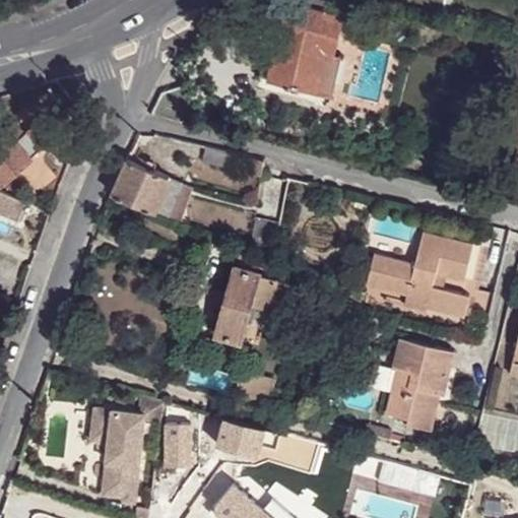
[(330,60),(332,58),(341,19),(281,4),(272,44),(278,47),(268,85),(315,96),(324,58),(330,60)]
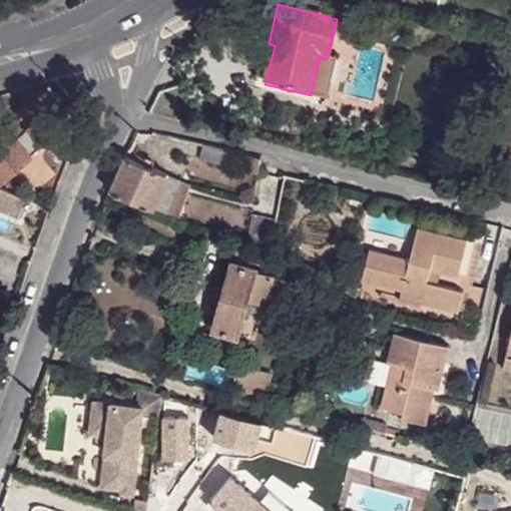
[(333,58),(328,57),(326,59),(320,57),(311,95),(308,103),(308,104),(311,109),(316,111),(321,109),(324,104),(323,99),(333,58)]
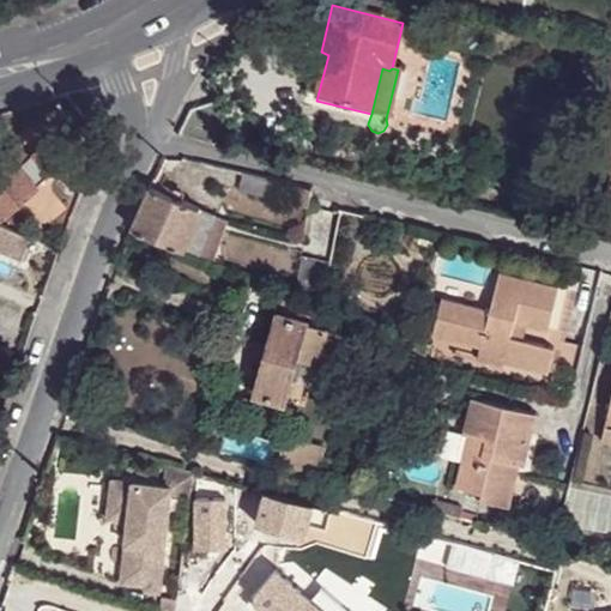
[(368,123),(371,114),(316,101),(315,110),(368,123)]
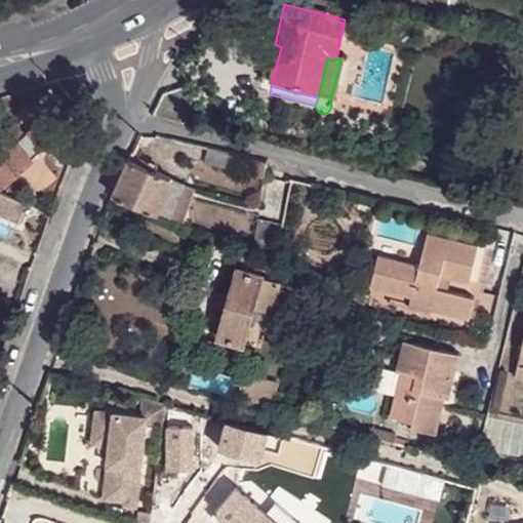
[(149,118),(187,128),(176,88),(161,93),(149,118)]
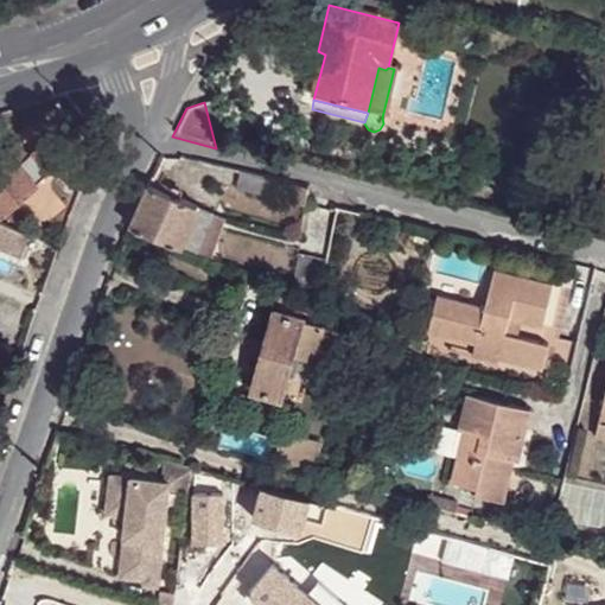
[(0,209),(30,186),(27,184),(50,167),(36,147),(14,165),(2,148),(0,150),(0,209)]
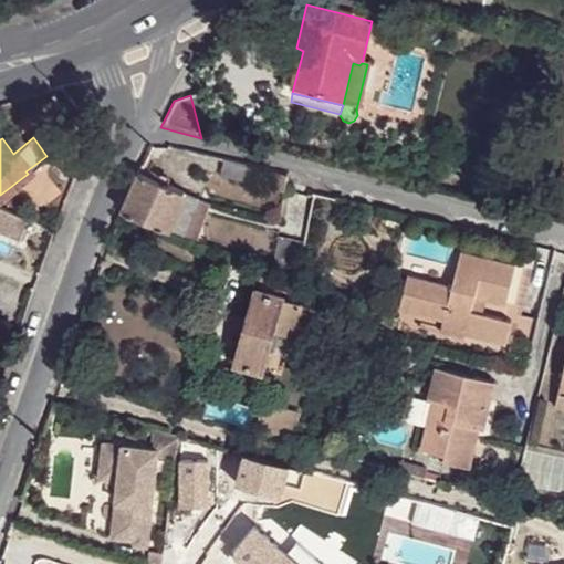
[(251,168),(225,162),(220,178),(248,184),(251,168)]
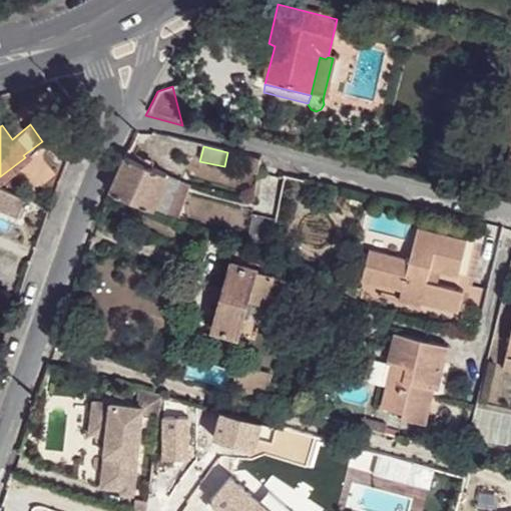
[(124,156),(109,192),(149,209),(164,172),(124,156)]
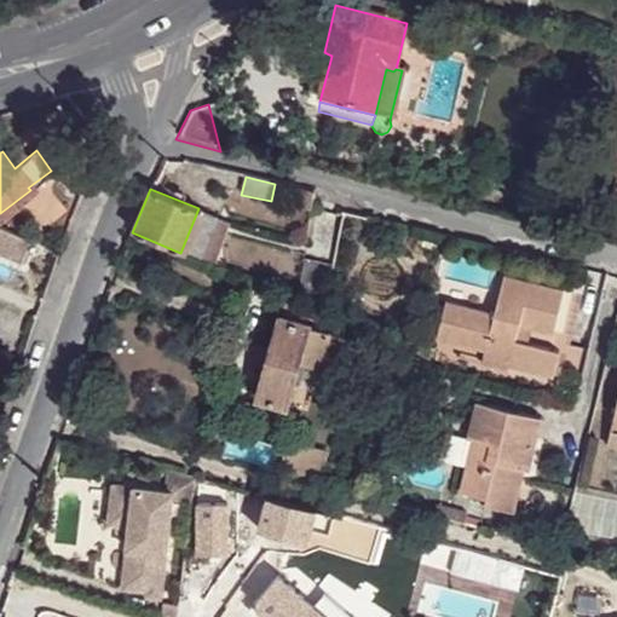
[(313,194),(300,190),(298,209),(310,213),(313,194)]
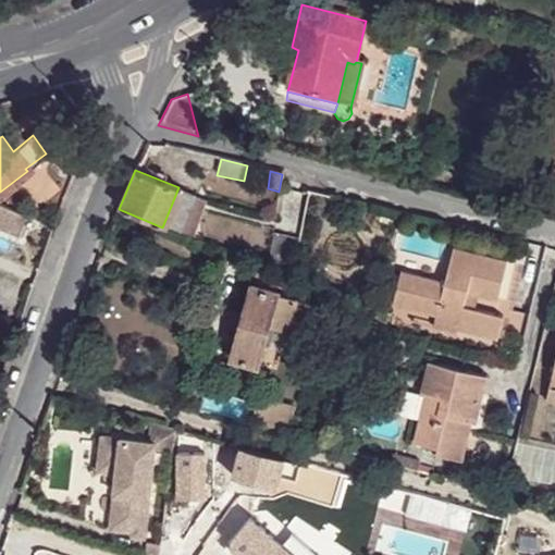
[(162,227),(180,234),(195,195),(179,187),(162,227)]
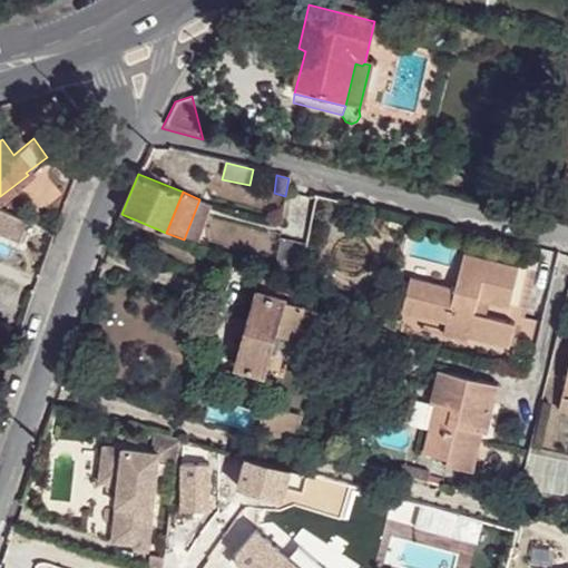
[(184,240),(198,244),(215,205),(199,199),(184,240)]
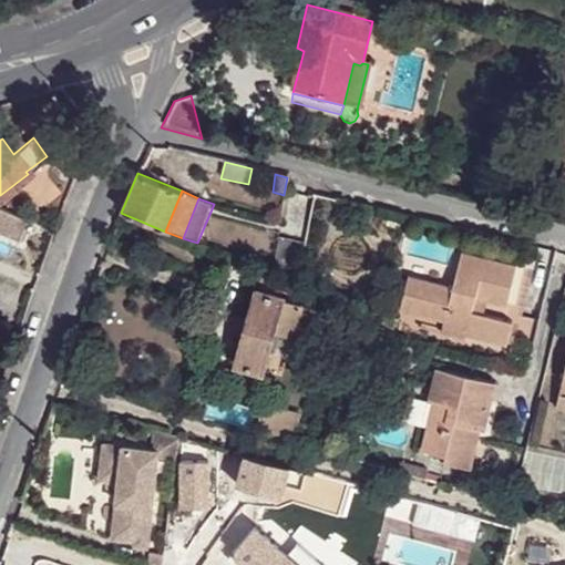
[(0,232),(20,240),(28,222),(0,208),(0,232)]
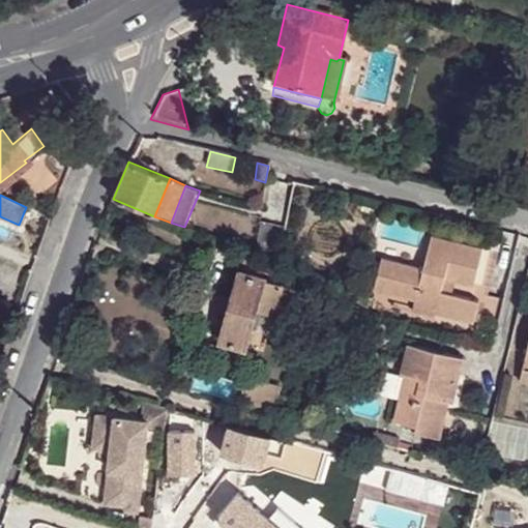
[(274,261),(282,228),(256,223),(250,252),(274,261)]
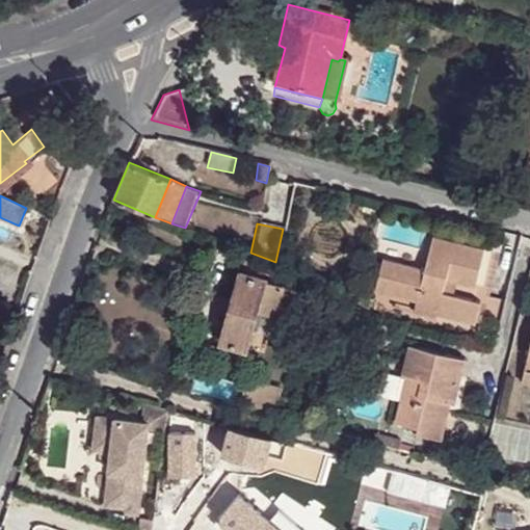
[(445,285),(454,287),(474,292),(484,249),(432,237),(423,271),(381,261),(373,295),(414,306),(436,312),(434,319),(474,329),(479,305),(451,297),(442,295),(445,285)]
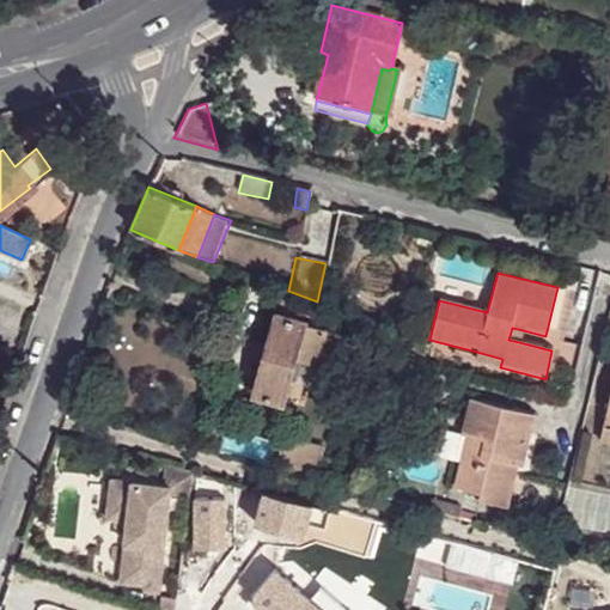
[(264,342),(258,364),(251,392),(280,401),(293,355),(302,321),(273,313),(264,342)]
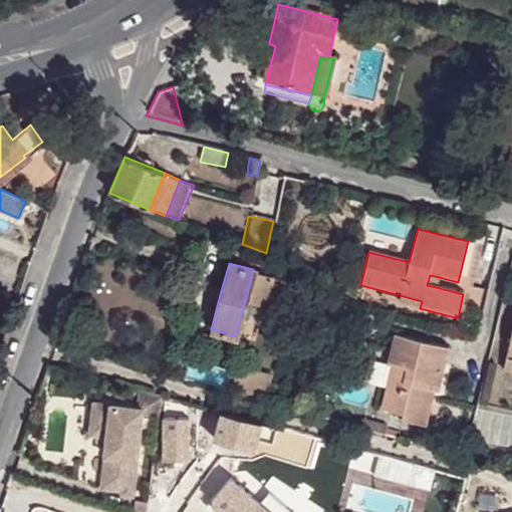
[(269,274),(253,269),(246,298),(261,303),(269,274)]
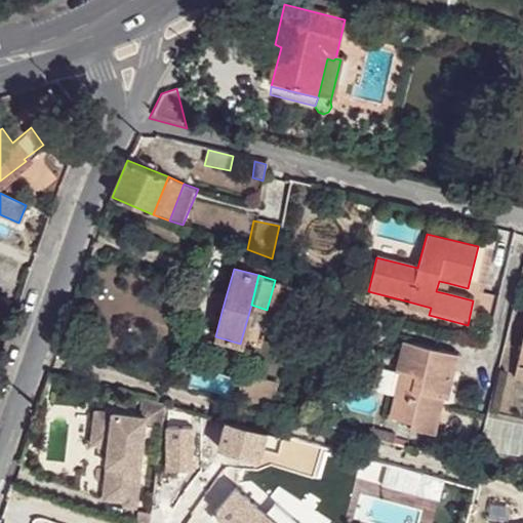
[(445,293),(448,283),(439,281),(436,291),(445,293)]
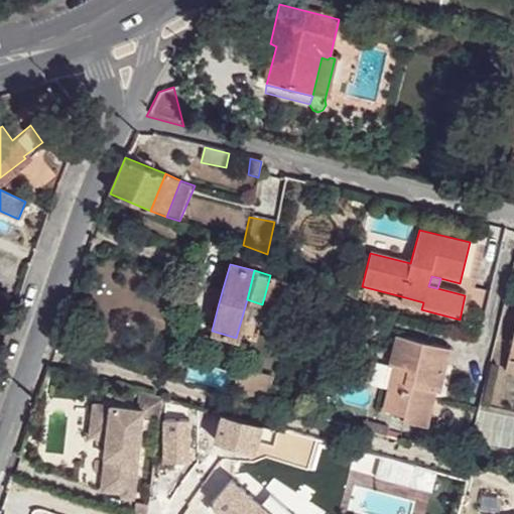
[(205,303),(218,306),(223,288),(209,284),(205,303)]
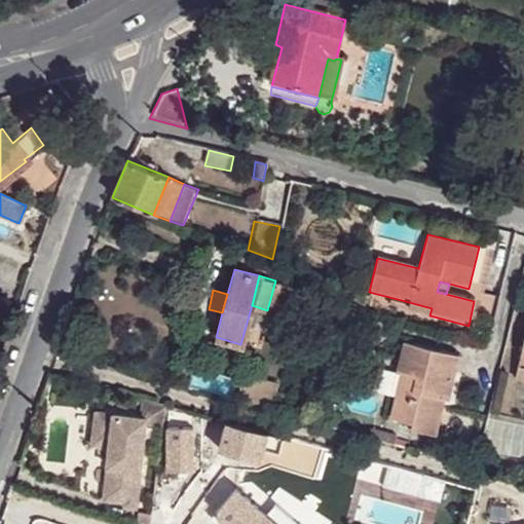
[(490,331),(497,307),(474,301),(469,326),(490,331)]
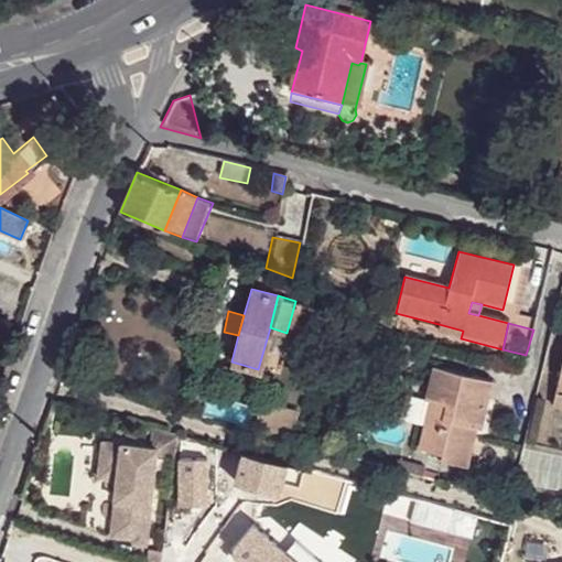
[(461,342),(461,338),(463,331),(439,324),(435,335),(461,342)]
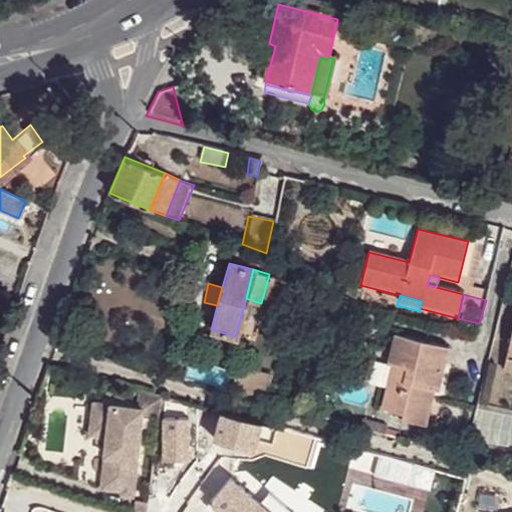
[(511,334),(503,373),(511,374),(511,334)]
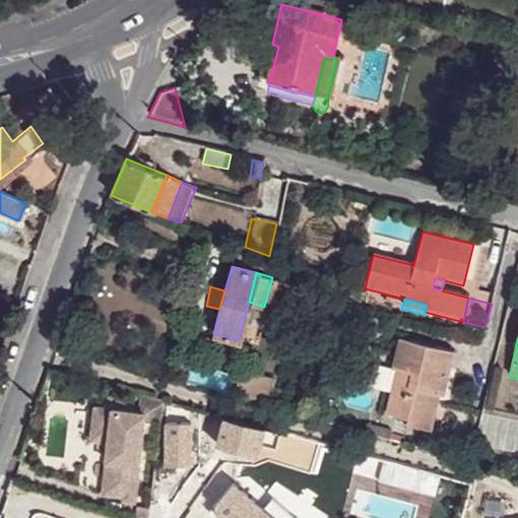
[(432,394),(439,396),(444,397),(455,354),(398,340),(390,371),(395,372),(384,415),(407,422),(405,427),(431,434),(438,405),(430,403),(432,394)]
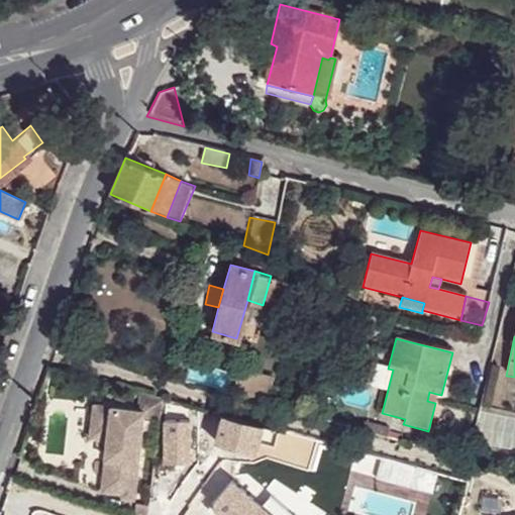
[(435,403),(436,394),(429,392),(427,401),(435,403)]
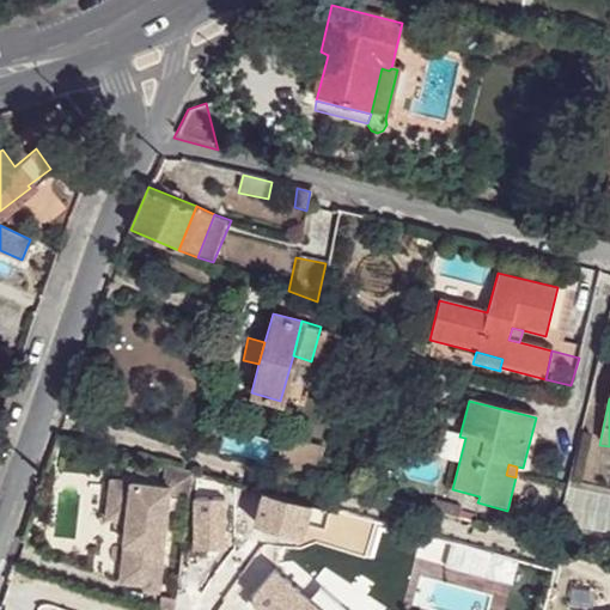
[(189,489),(191,474),(164,467),(162,487),(110,482),(107,520),(115,522),(115,526),(121,534),(126,535),(120,585),(145,587),(144,592),(158,593),(169,487),(189,489)]
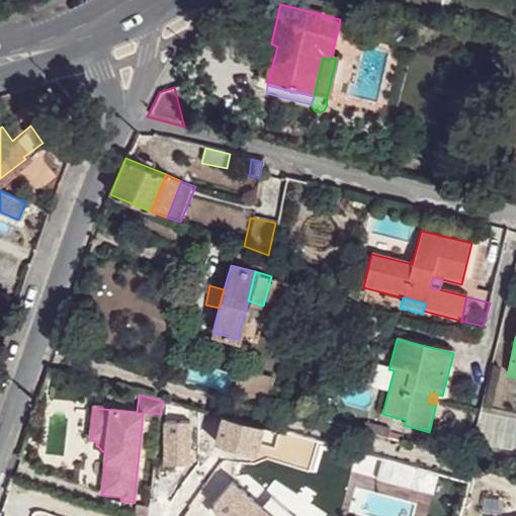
[(263,426),(222,416),(216,443),(255,454),(260,439),(263,426)]
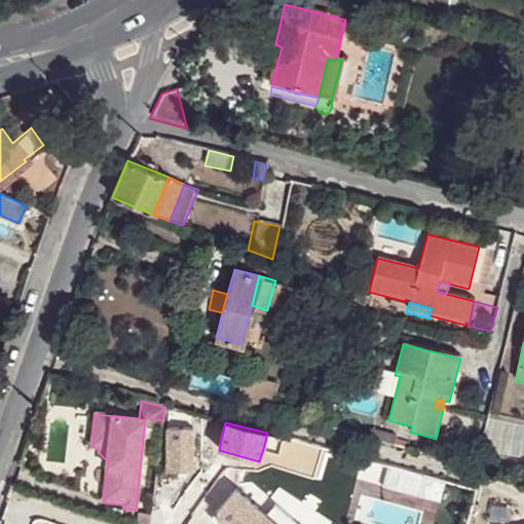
[(167,466),(192,466),(191,431),(189,431),(166,431),(167,466)]
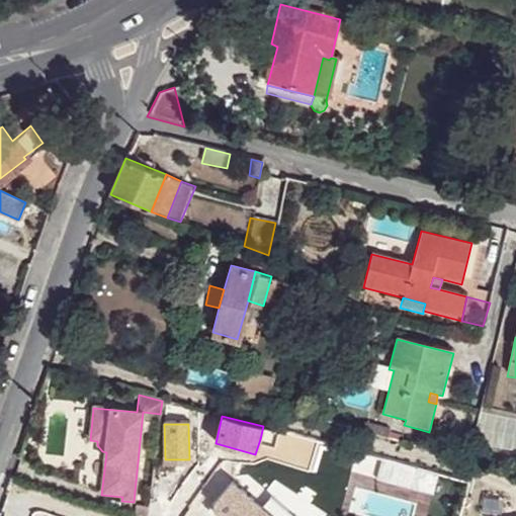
[(278,430),(263,426),(260,439),(275,443),(276,439),(278,430)]
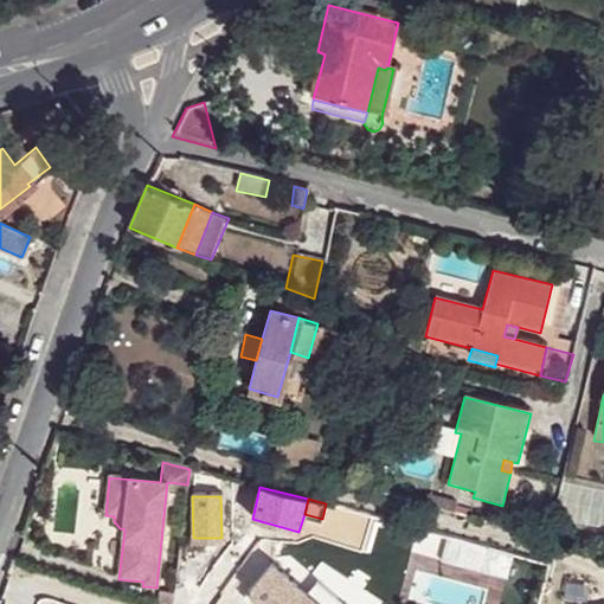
[(385,519),(326,503),(323,514),(383,531),(385,519)]
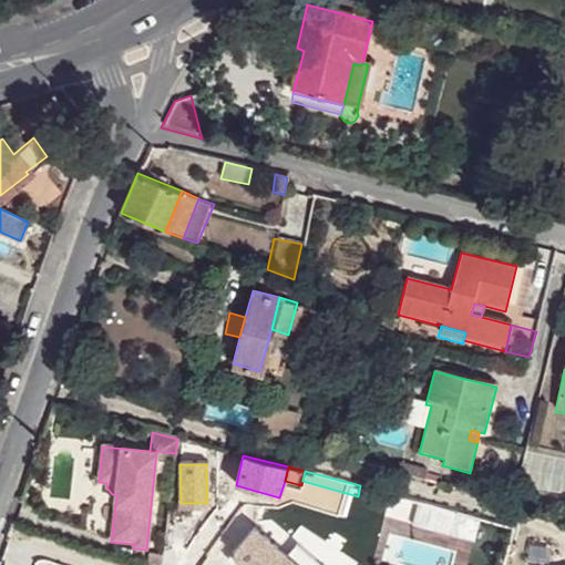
[(456,511),(432,504),(429,516),(453,523),(456,511)]
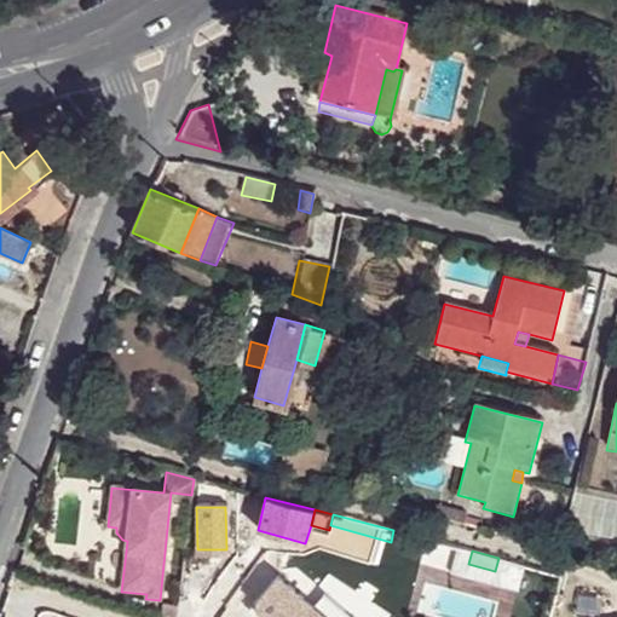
[(326,616),(276,576),(254,605),(267,616),(326,616)]
